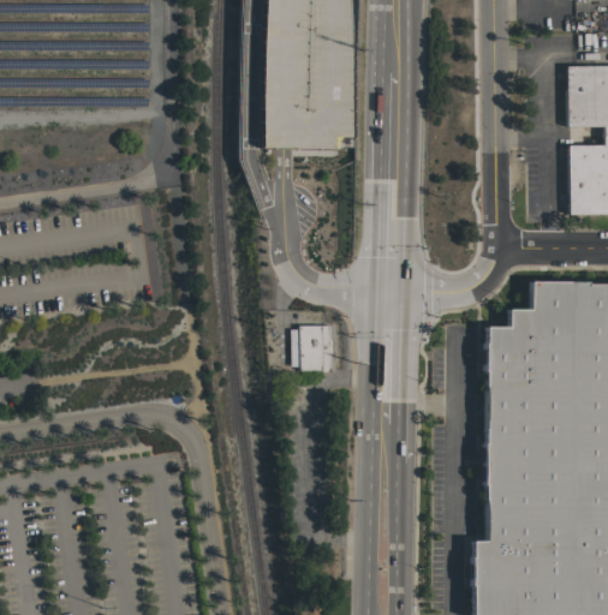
[(607,135),(607,125),(570,126),(570,66),(607,65),(607,135)]
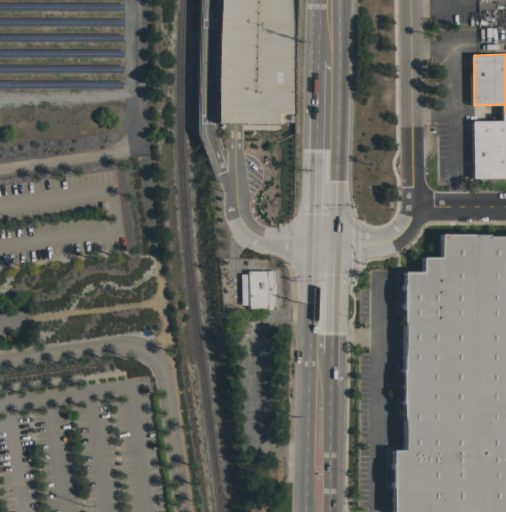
[(380,92),(390,92),(390,107),(380,107),(380,92)]
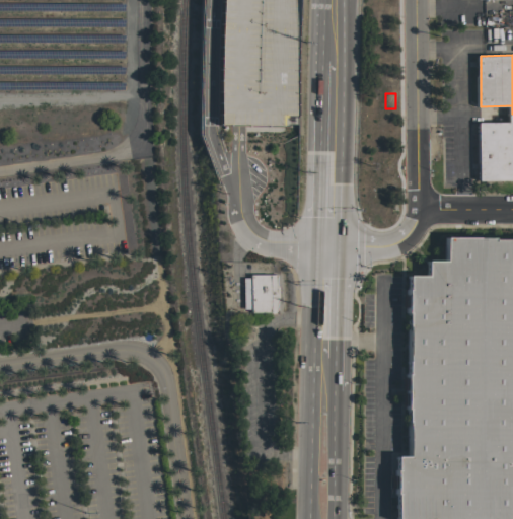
[(512,179),(482,180),(482,122),(512,122),(512,114),(512,179)]
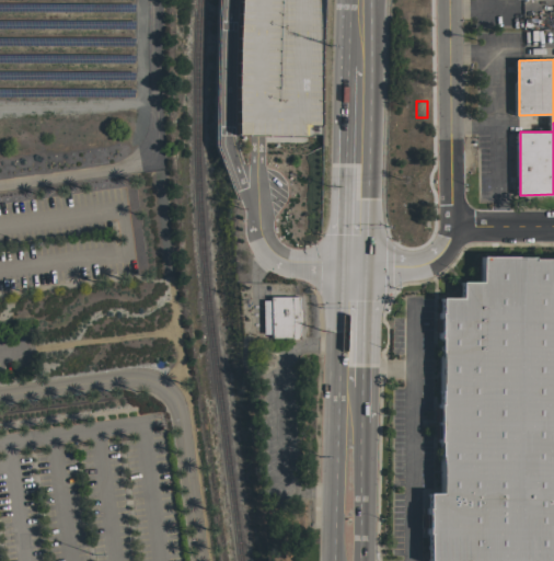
[(553,560),(431,560),(431,494),(445,494),(445,298),(465,298),(465,282),(485,282),(485,258),(553,258),(553,560)]
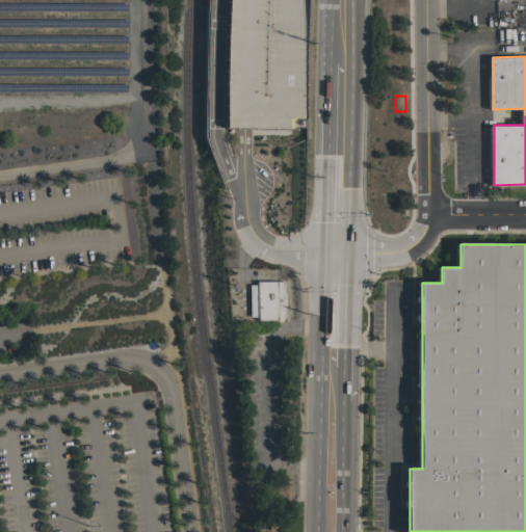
[(288,293),(290,293),(290,306),(288,306),(288,322),(282,322),(282,319),(260,319),(260,317),(253,317),(253,285),(261,285),(261,282),(288,282),(288,293)]
